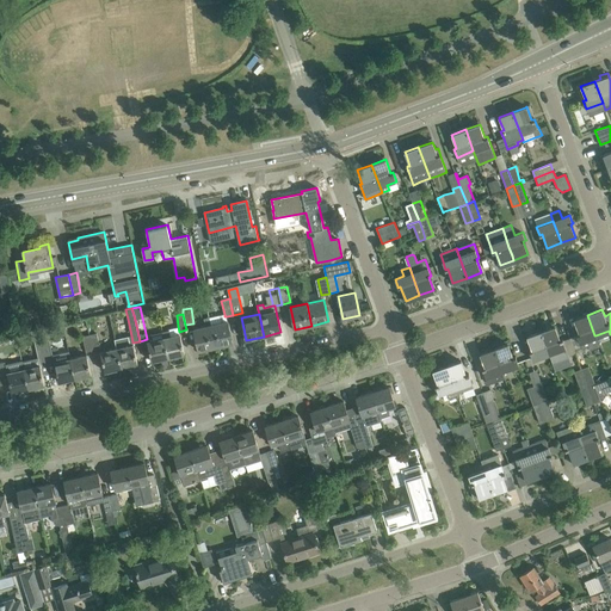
[(574,320),(575,322),(578,331),(575,332),(579,341),(581,349),(588,346),(590,349),(599,345),(596,335),(594,335),(587,315),(574,320)]
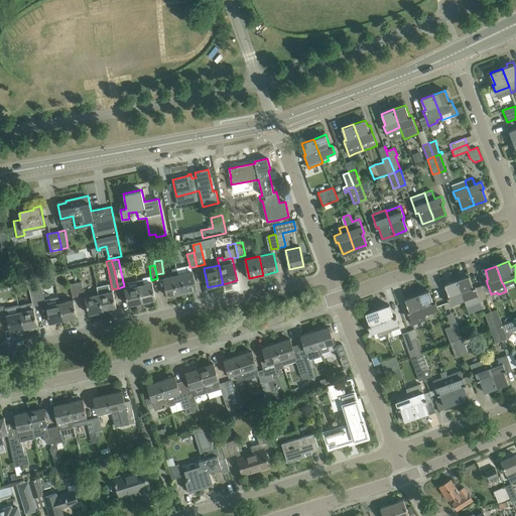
[(176,268),(172,269),(174,274),(163,277),(165,286),(167,296),(181,293),(177,274),(176,268)]
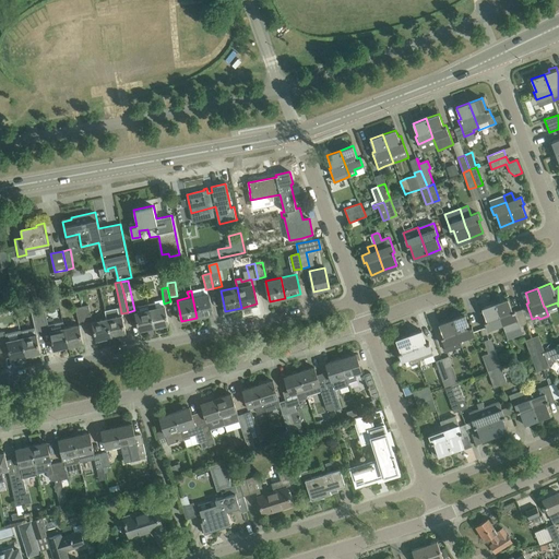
[(192,297),(197,318),(213,313),(212,309),(210,304),(209,293),(192,297)]
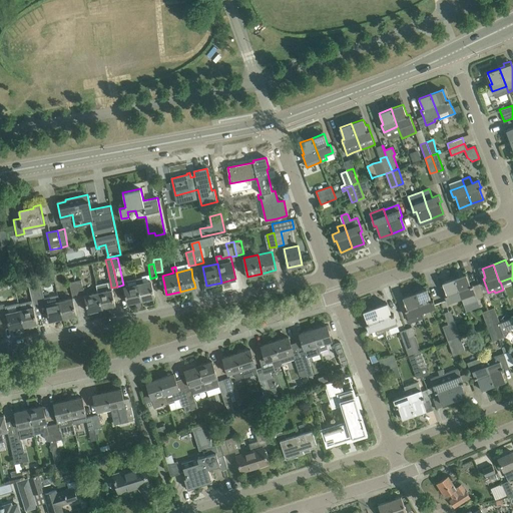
[(52,272),(39,275),(41,284),(54,281),(52,272)]
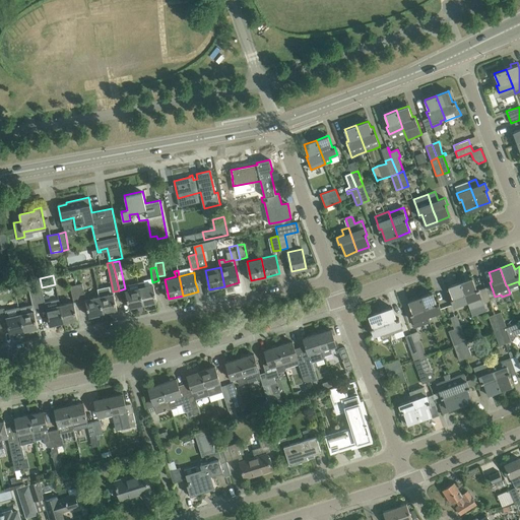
[(42,318),(48,317),(45,302),(42,287),(40,278),(33,279),(35,287),(29,288),(30,296),(37,295),(42,318)]
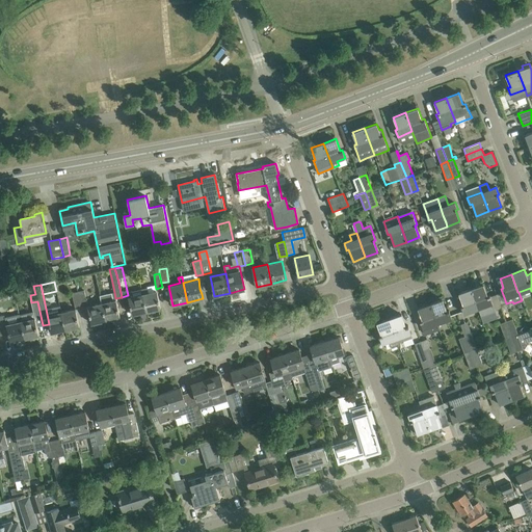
[(487,296),(483,285),(471,289),(477,308),(480,316),(495,311),(493,302),(493,301),(490,295),(487,296)]
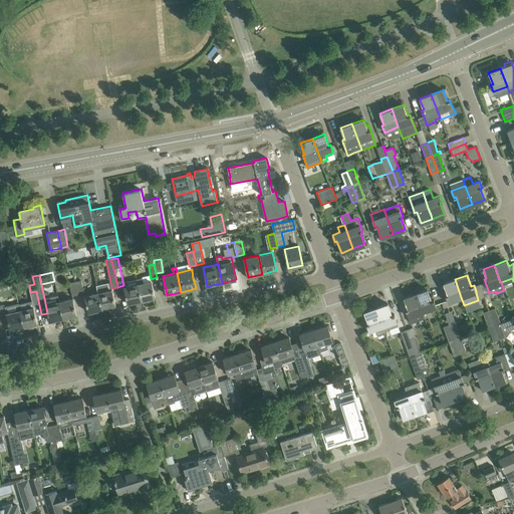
[(443,283),(444,286),(448,294),(445,295),(448,302),(461,297),(455,279),(443,283)]
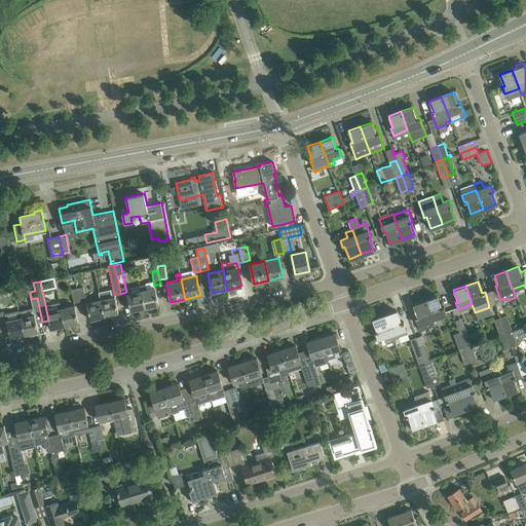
[(80,302),(86,301),(83,287),(77,288),(80,302)]
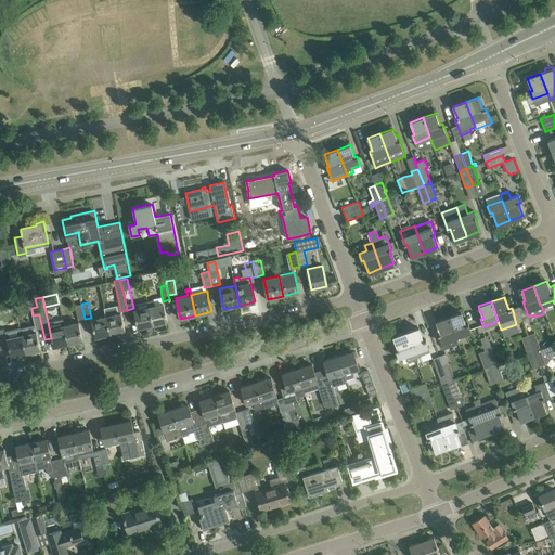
[(85,319),(81,304),(75,305),(78,320),(85,319)]
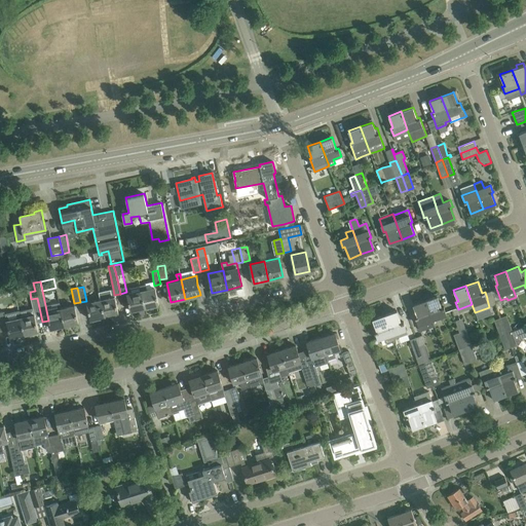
[(158,304),(155,288),(141,291),(145,307),(158,304)]
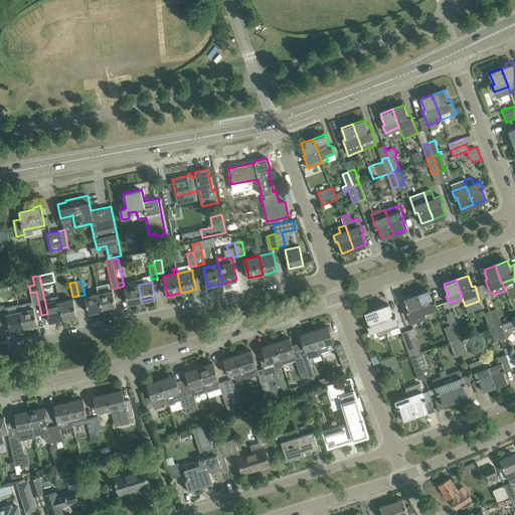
[(113,290),(110,291),(109,284),(97,286),(99,294),(101,306),(102,310),(116,307),(113,290)]
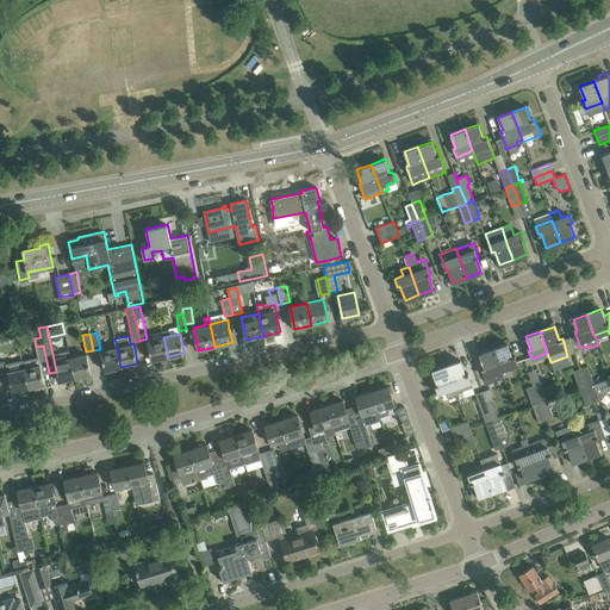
[(163,337),(147,341),(149,349),(151,360),(168,356),(163,337)]
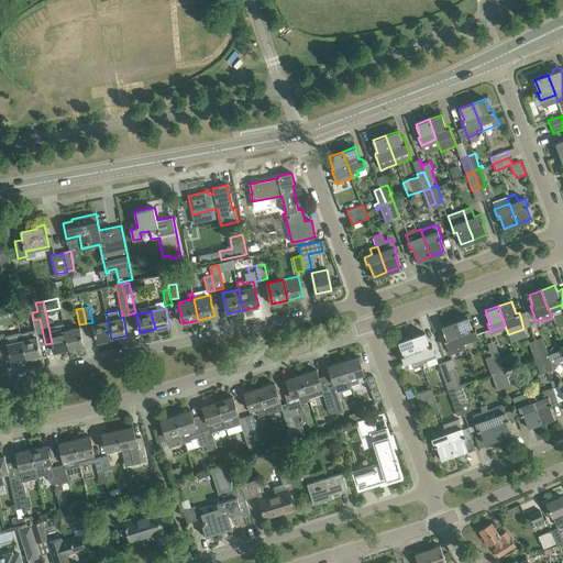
[(468,317),(455,321),(462,341),(477,335),(475,328),(473,329),(468,317)]
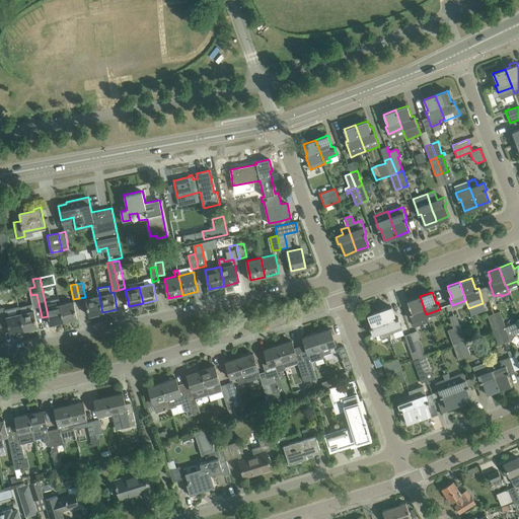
[(30,295),(32,303),(18,306),(23,329),(38,326),(35,319),(42,317),(36,294),(30,295)]
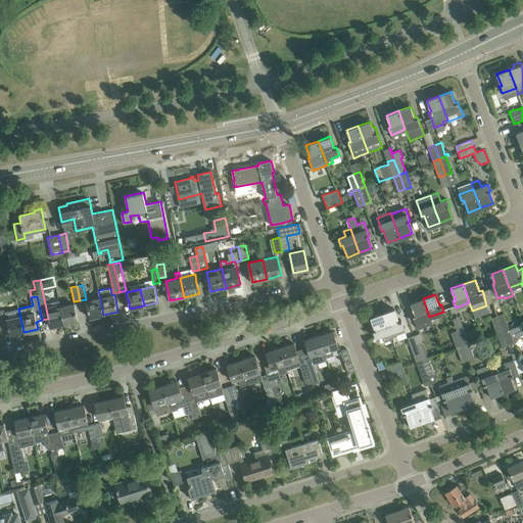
[(103,315),(102,311),(100,298),(86,301),(90,318),(103,315)]
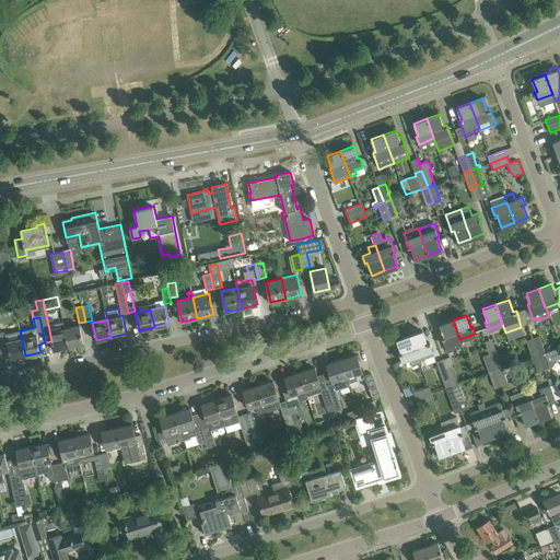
[(440,325),(441,328),(444,337),(442,338),(444,345),(445,345),(448,352),(463,347),(459,339),(453,319),(440,325)]
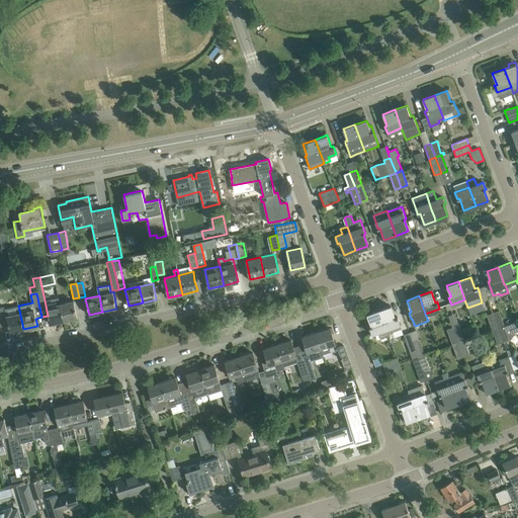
[(45,300),(48,316),(50,324),(63,321),(60,304),(58,297),(45,300)]
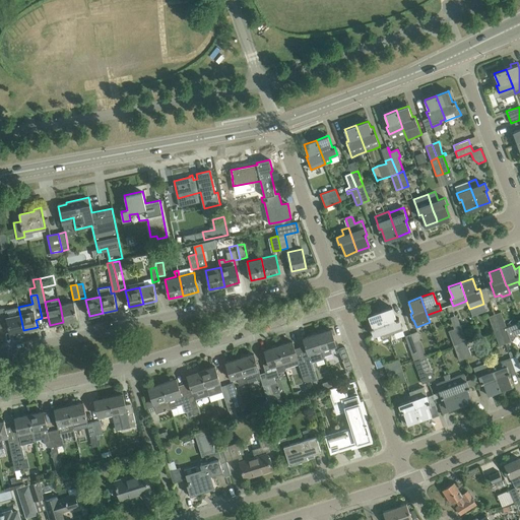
[(77,319),(74,302),(60,305),(63,322),(77,319)]
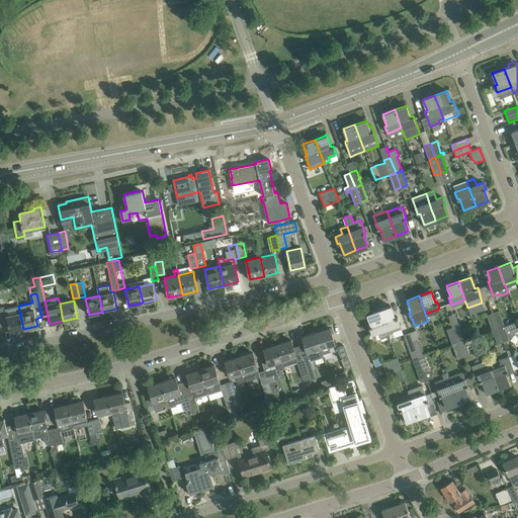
[(2,303),(0,303),(0,317),(2,326),(8,325),(10,332),(23,329),(18,306),(5,309),(4,307),(3,307),(2,303)]
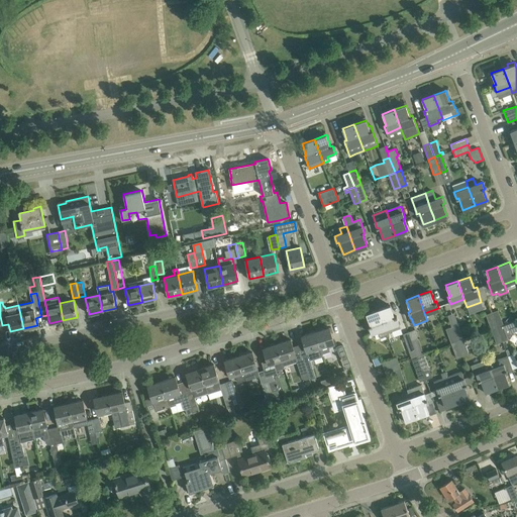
[(394,317),(390,305),(378,310),(387,333),(400,328),(397,316),(394,317)]
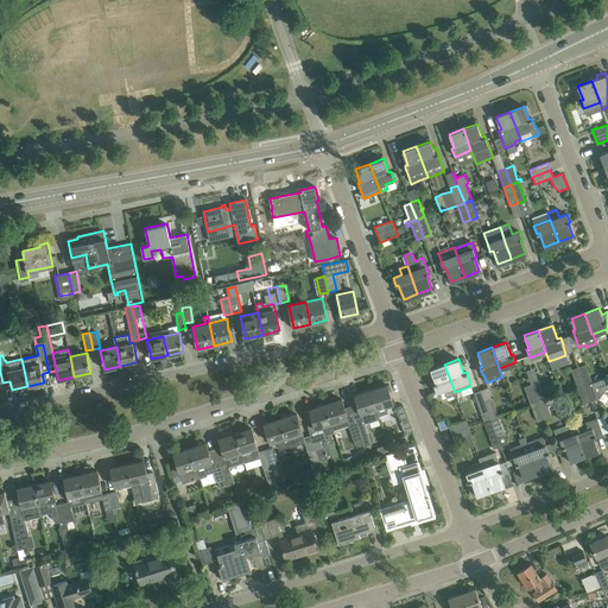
[(436,392),(441,390),(444,390),(447,397),(456,394),(455,392),(444,365),(431,369),(435,382),(432,384),(434,385),(436,392)]
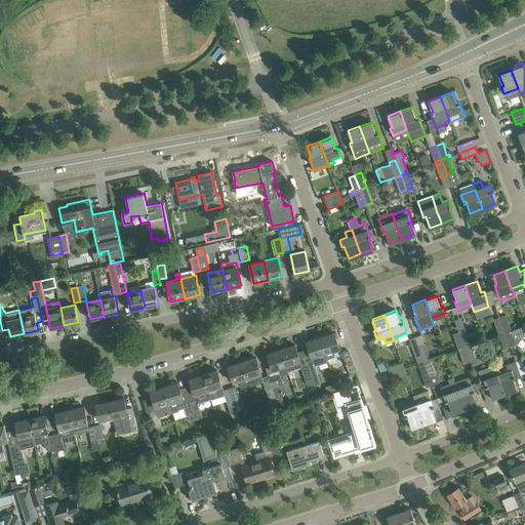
[(503,331),(510,328),(506,315),(498,317),(503,331)]
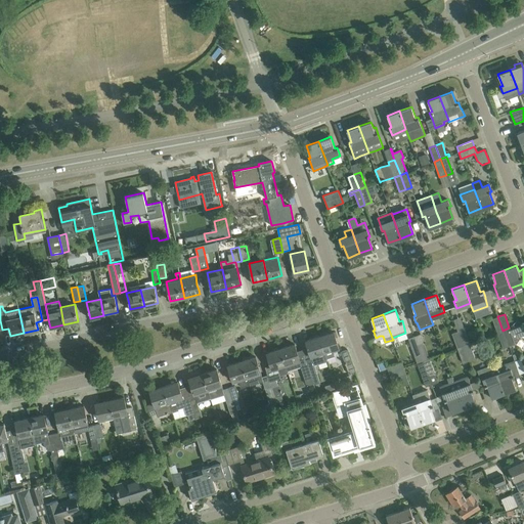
[(497,333),(503,331),(497,316),(492,318),(497,333)]
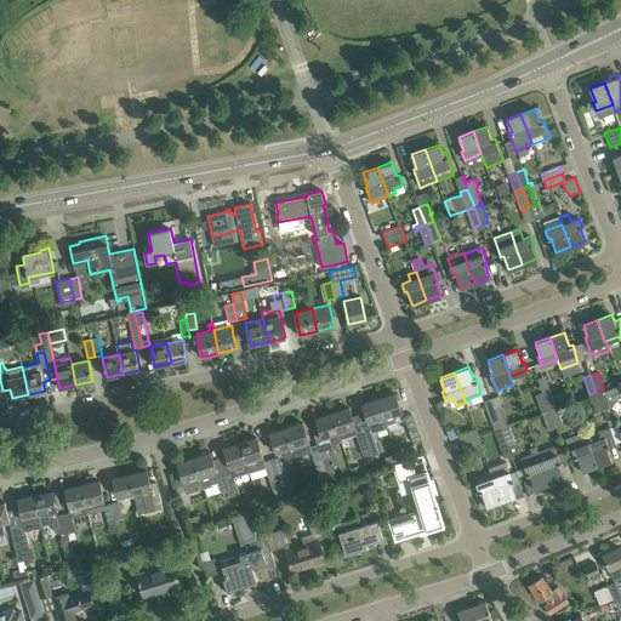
[(620,383),(604,391),(603,388),(596,392),(603,410),(609,408),(608,405),(614,403),(613,402),(616,399),(616,398),(620,396),(620,383)]
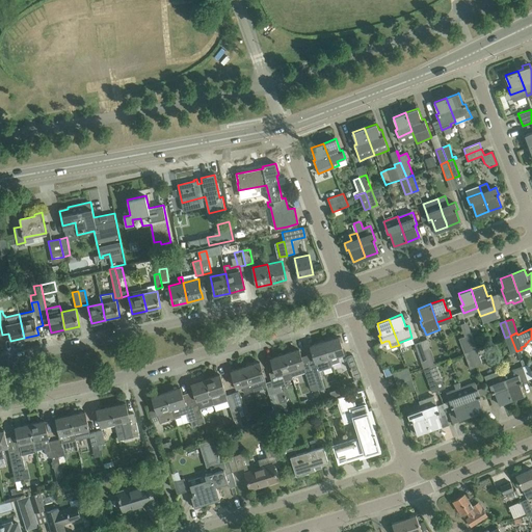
[(470,350),(476,348),(471,334),(464,336),(470,350)]
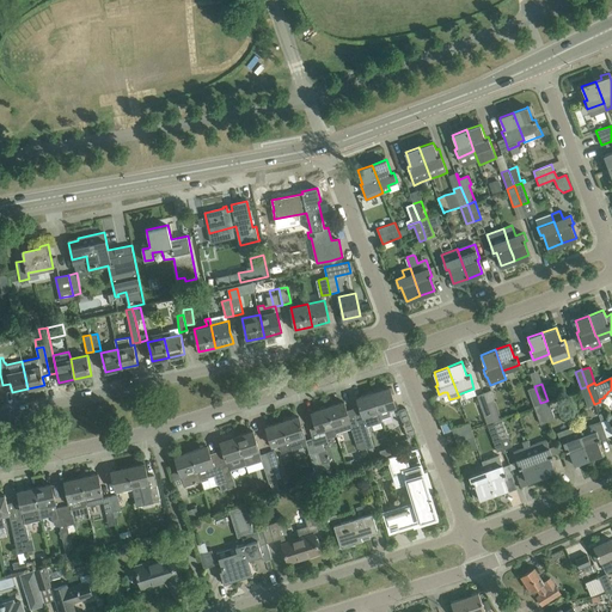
[(540,403),(534,386),(527,389),(533,405),(540,403)]
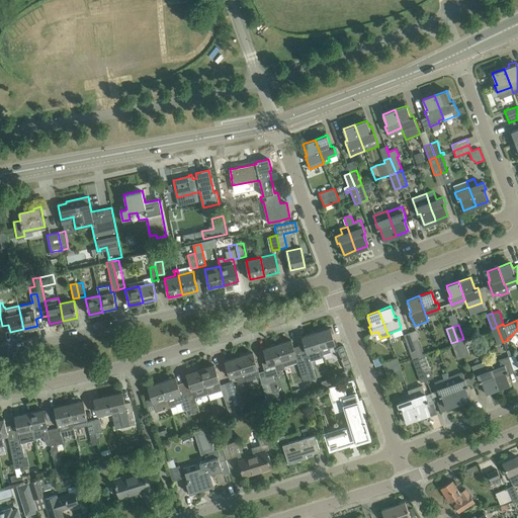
[(503,342),(497,327),(492,329),(497,344),(503,342)]
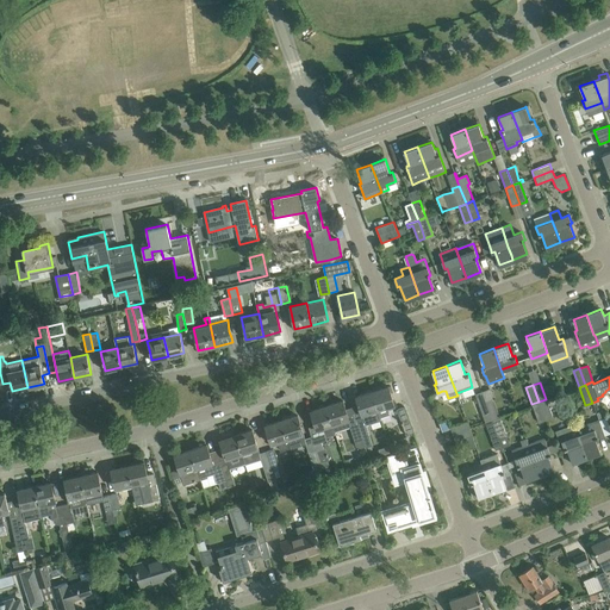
[(396,408),(388,386),(373,391),(381,418),(391,415),(388,409),(396,408)]
